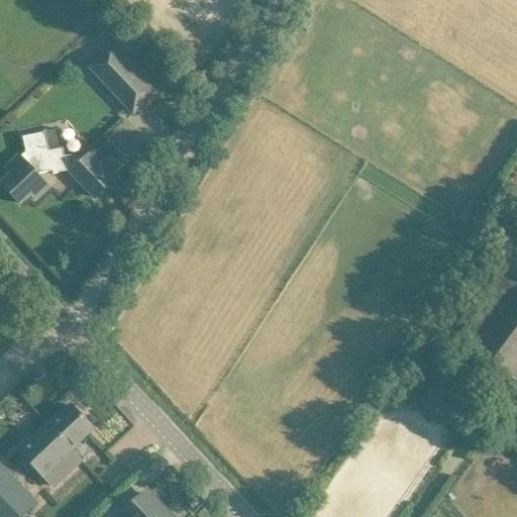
[(99,60),(90,68),(127,108),(136,99),(144,108),(161,93),(113,41),(97,57),(99,60)]
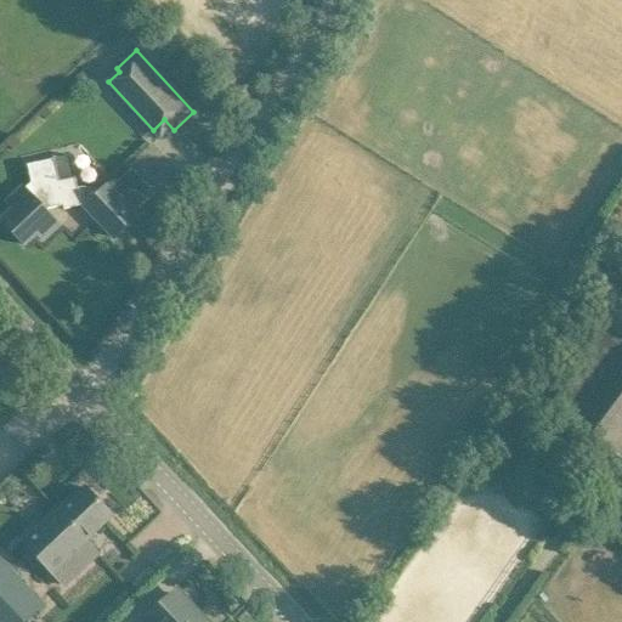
[(30,182),(23,188),(11,201),(17,208),(3,222),(24,246),(52,220),(45,213),(49,210),(63,207),(63,210),(80,207),(86,209),(114,238),(136,218),(105,185),(97,190),(82,187),(78,188),(75,177),(58,181),(52,159),(27,164),(30,182)]
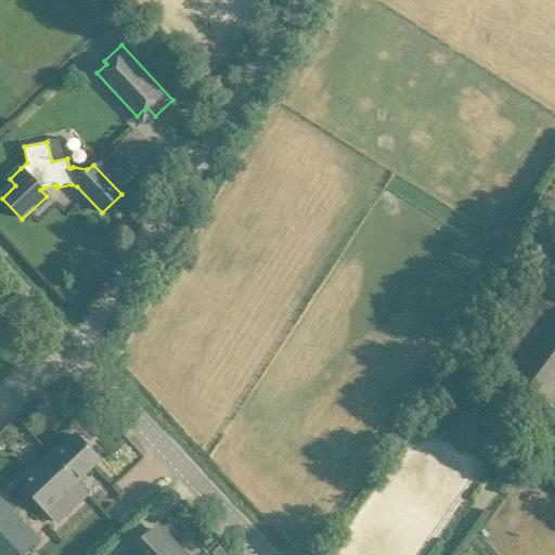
[(554,409),(554,407),(554,300),(547,296),(495,365),(554,409)]
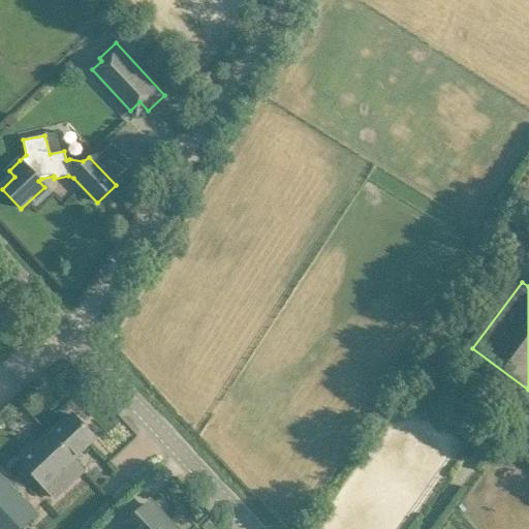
[(45,489),(55,499),(68,487),(84,472),(74,462),(73,460),(95,439),(72,415),(51,436),(49,434),(33,448),(19,462),(45,489)]
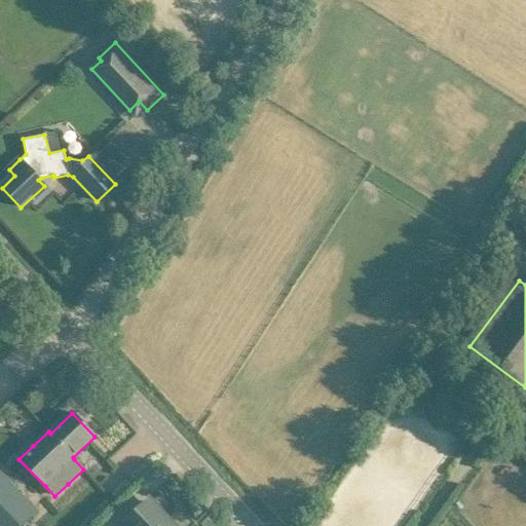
[(0,525),(22,525),(37,513),(0,472),(0,525)]
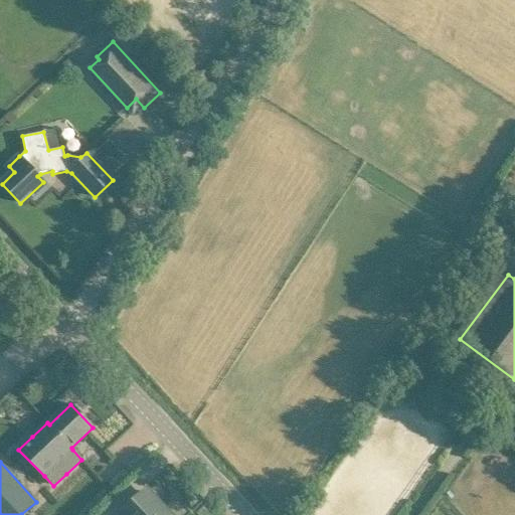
[(143,492),(120,514),(169,514),(164,510),(162,512),(143,492)]
